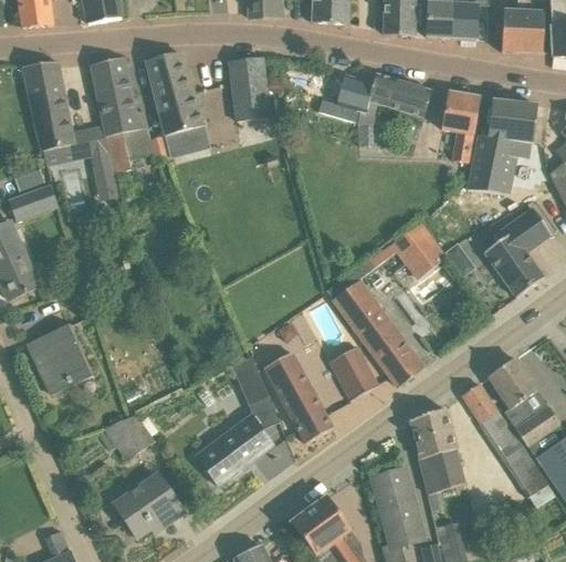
[(18,0),(22,27),(53,24),(50,0),(18,0)]
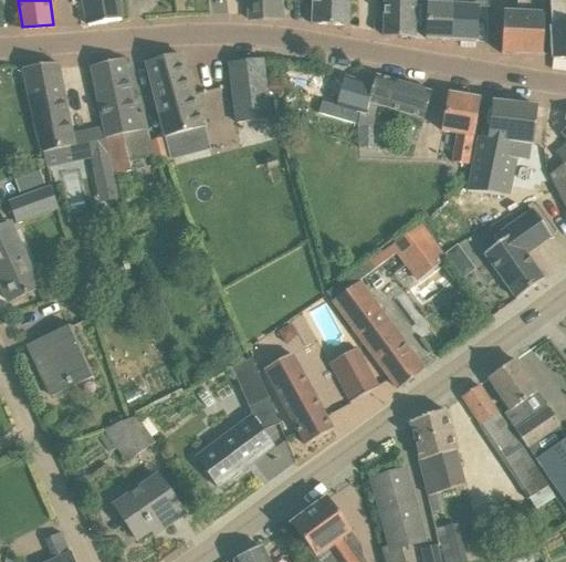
[(84,0),(88,23),(122,18),(118,0),(84,0)]
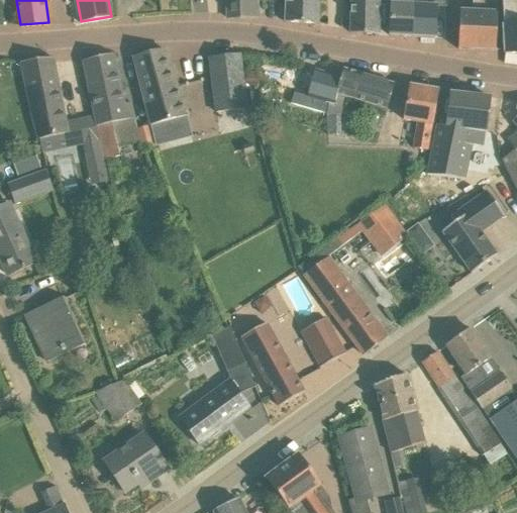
[(227,0),(228,15),(260,14),(256,0),(227,0)]
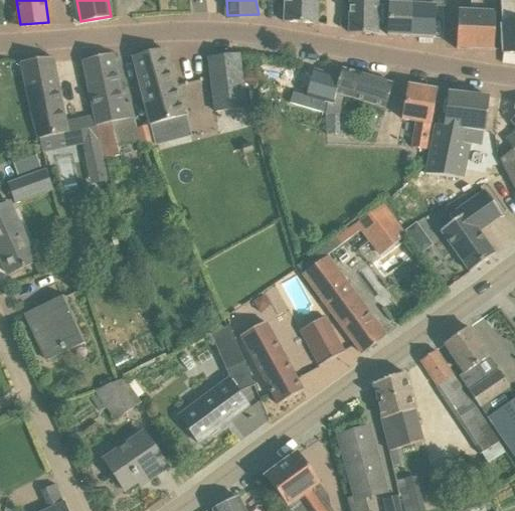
[(285,0),(284,19),(318,21),(319,0),(285,0)]
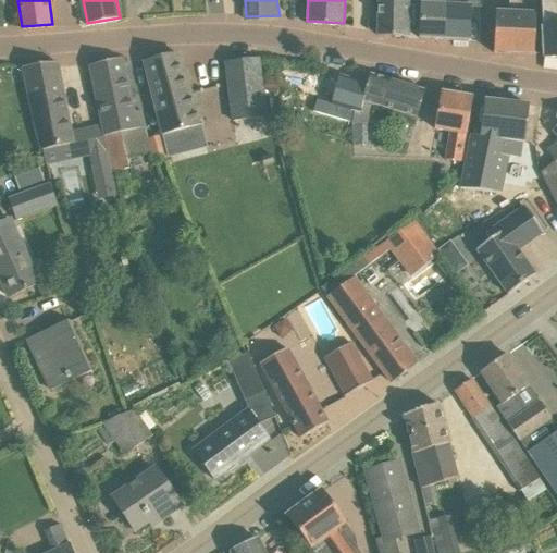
[(378,0),(378,32),(408,35),(408,0),(378,0)]
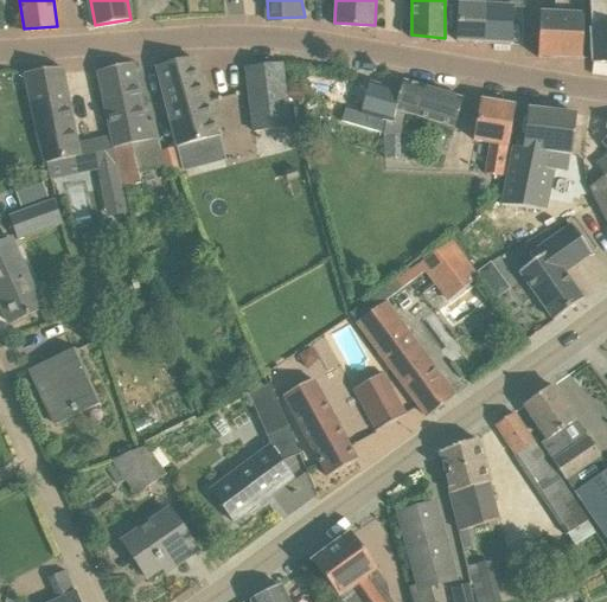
[(484,39),(486,0),(474,0),(474,1),(460,0),(458,38),(484,39)]
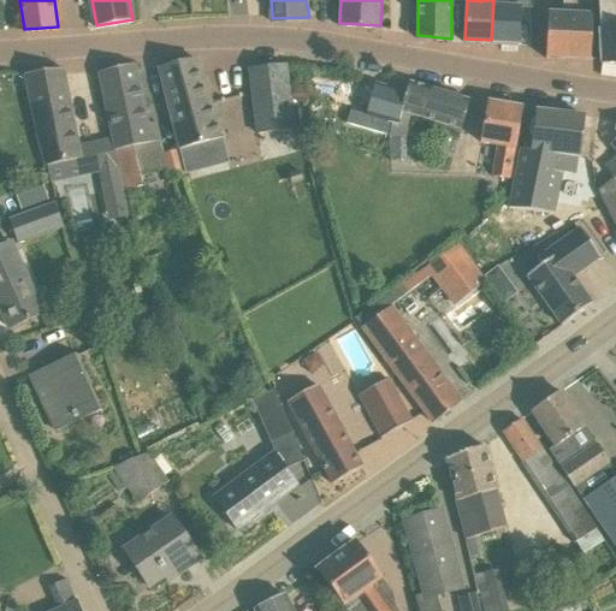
[(521,4),(505,3),(505,0),(493,0),(491,40),(519,41),(521,4)]
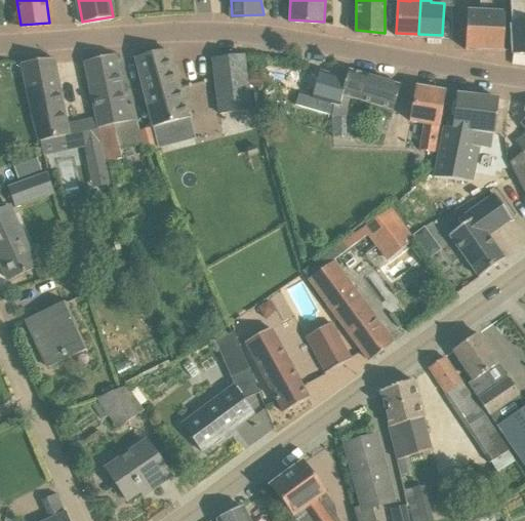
[(481,0),(481,8),(469,7),(466,47),(503,48),(506,9),(505,0),(481,0)]
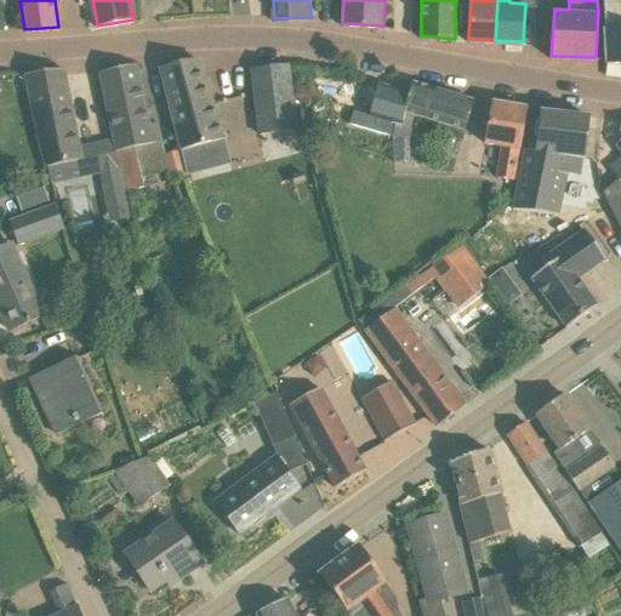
[(603,0),(607,62),(620,62),(620,0),(603,0)]
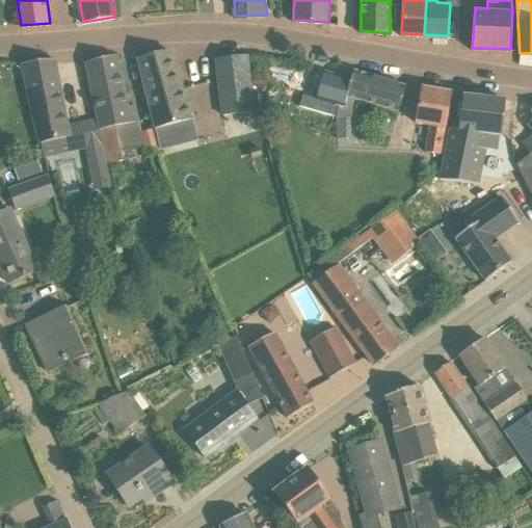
[(191,116),(169,48),(138,55),(156,126),(191,116)]
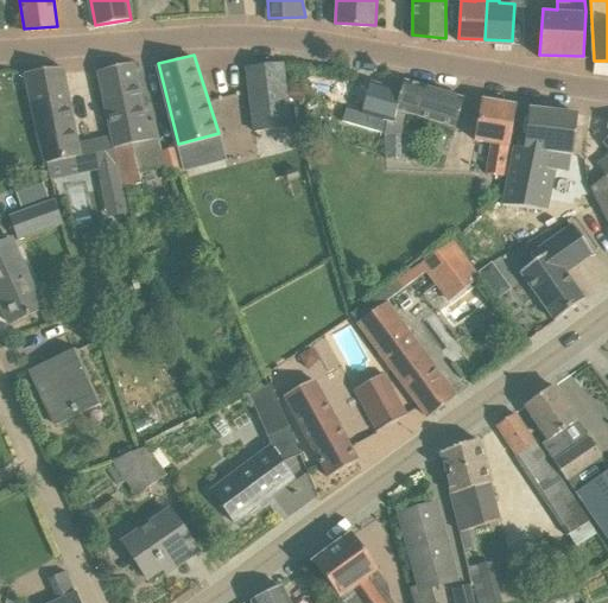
[(99,68),(113,132),(122,172),(122,176),(125,189),(143,184),(138,169),(164,163),(168,175),(182,171),(175,145),(160,148),(154,118),(145,120),(133,59),(99,68)]
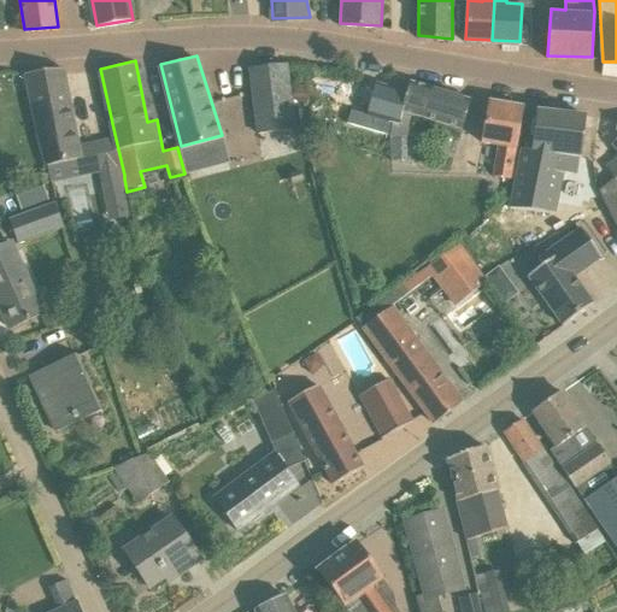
[(292,109),(286,62),(251,65),(253,86),(259,130),(294,127),(294,125),(297,125),(295,109),(292,109)]
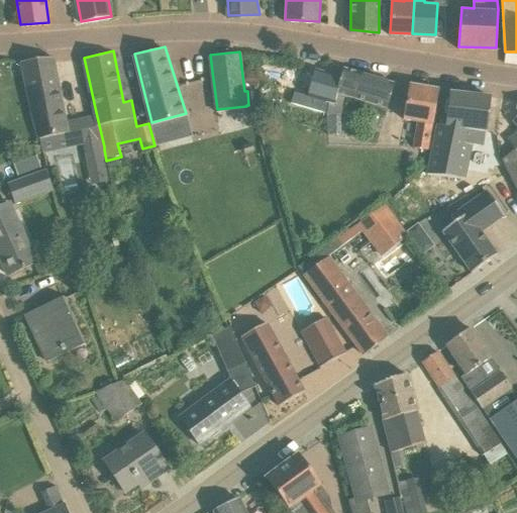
[(104,146),(96,112),(66,118),(53,55),(21,60),(33,116),(41,135),(44,149),(83,142),(85,150),(104,146)]
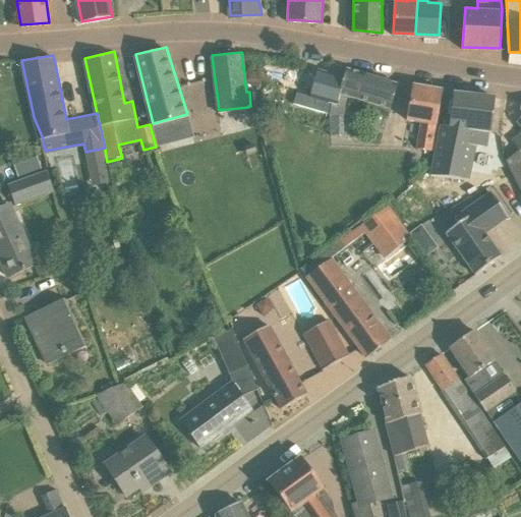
[(391,106),(398,82),(346,67),(344,75),(317,67),(311,89),(296,84),(291,103),(306,105),(330,111),(330,133),(343,132),(342,112),(347,94),(391,106)]
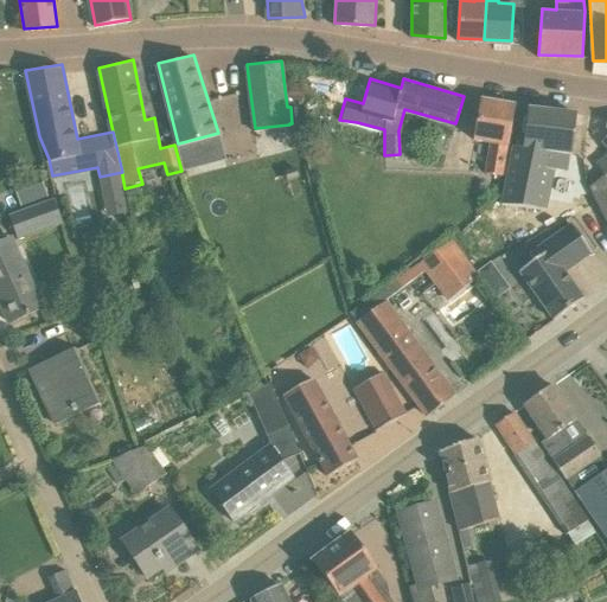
[(302,82),(291,81),(288,94),(300,96),(302,82)]
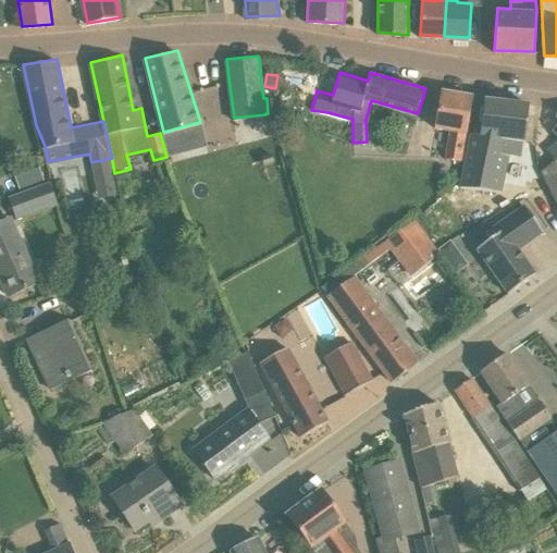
[(472,95),(442,89),(435,126),(450,128),(445,157),(460,159),(466,131),(472,95)]
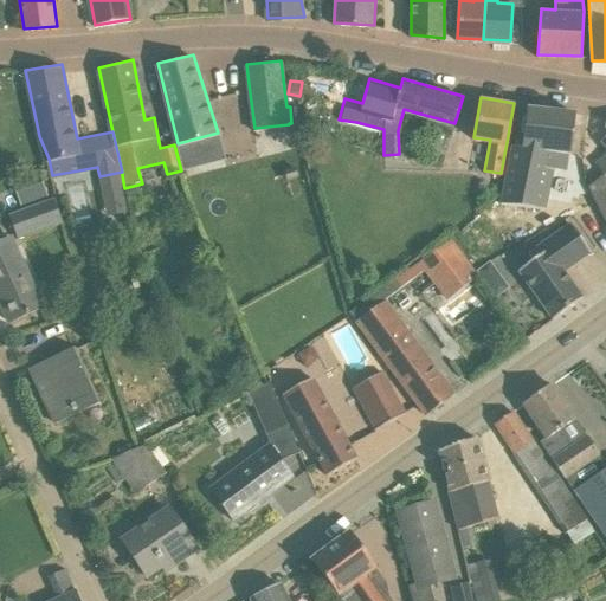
[(575,111),(552,108),(528,105),(522,139),(514,137),(513,143),(510,143),(501,201),(517,204),(546,207),(554,166),(566,168),(567,152),(571,152),(575,111)]
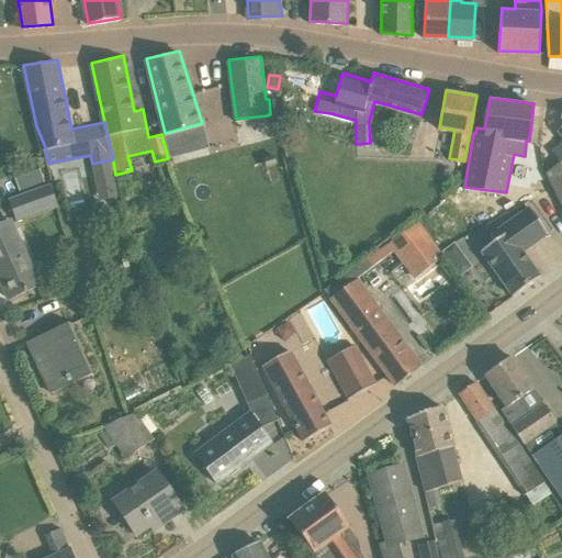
[(561,123),(558,127),(561,132),(561,158),(546,171),(561,204),(561,123)]
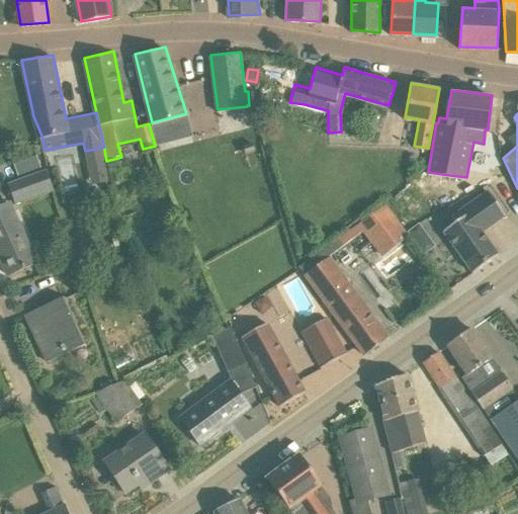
[(38,152),(13,159),(17,172),(42,164),(38,152)]
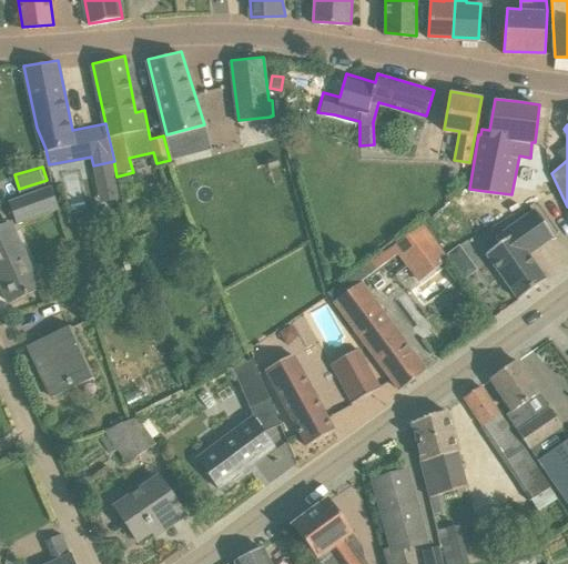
[(59,207),(50,183),(8,199),(17,222),(59,207)]
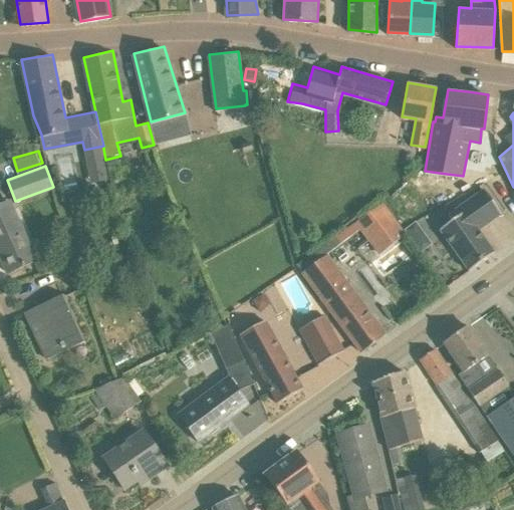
[(494,251),(478,228),(501,212),(496,205),(483,186),(447,212),(452,218),(439,227),(458,252),(469,269),(494,251)]
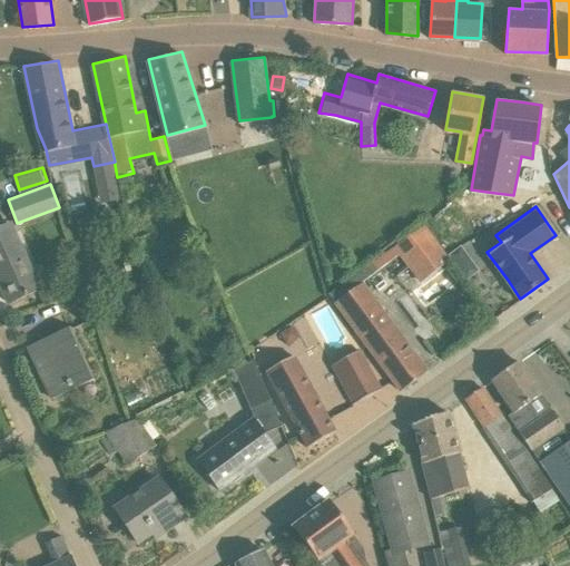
[(10,222),(8,223),(0,226),(0,280),(9,301),(40,286),(10,222)]
